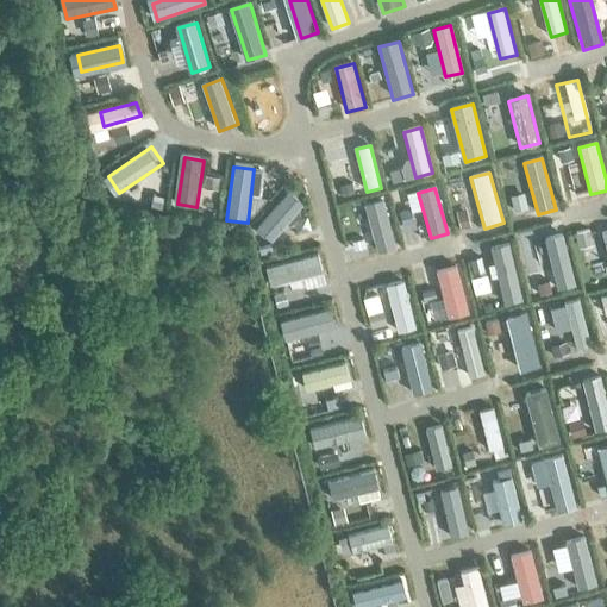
[(271,243),(307,202),(292,189),(256,230),(271,243)]
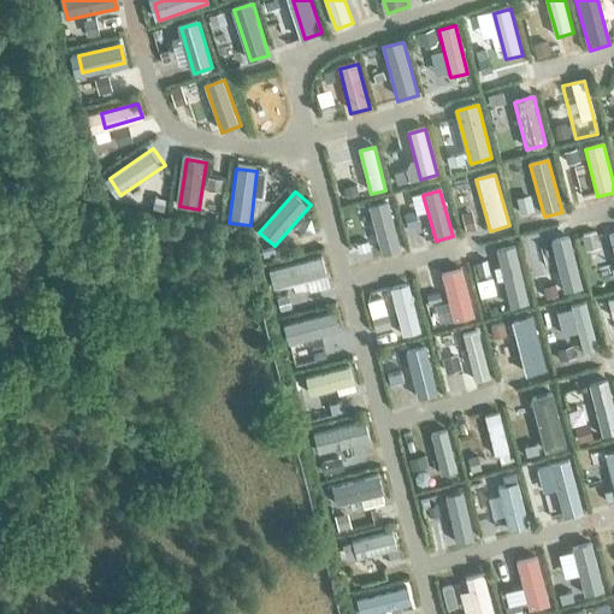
[(399,252),(388,206),(371,210),(382,255),(399,252)]
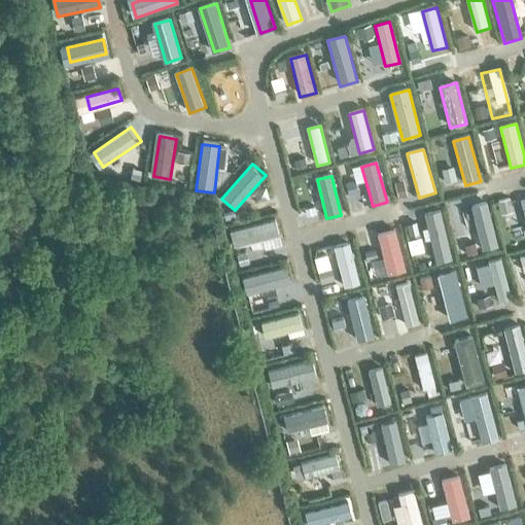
[(499,247),(487,205),(470,210),(483,252),(499,247)]
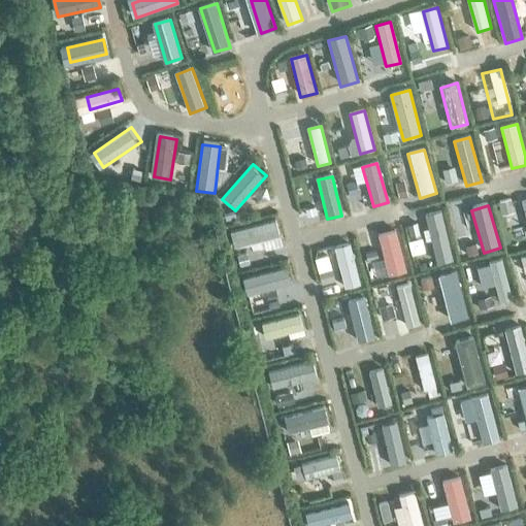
[(453,260),(440,214),(425,218),(437,264),(453,260)]
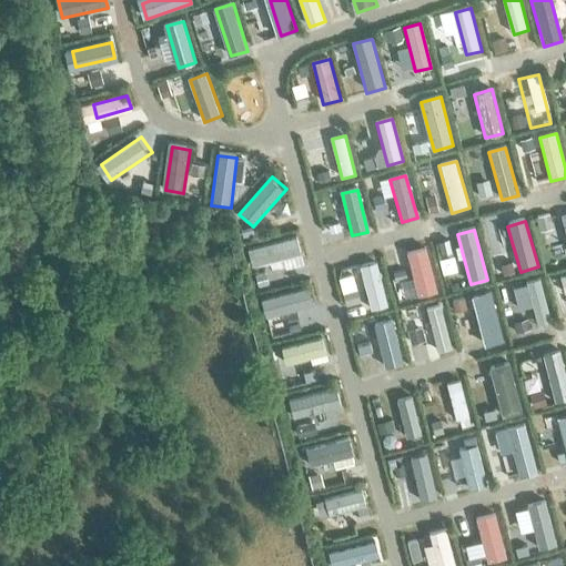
[(253,269),(302,255),(296,236),(248,250),(253,269)]
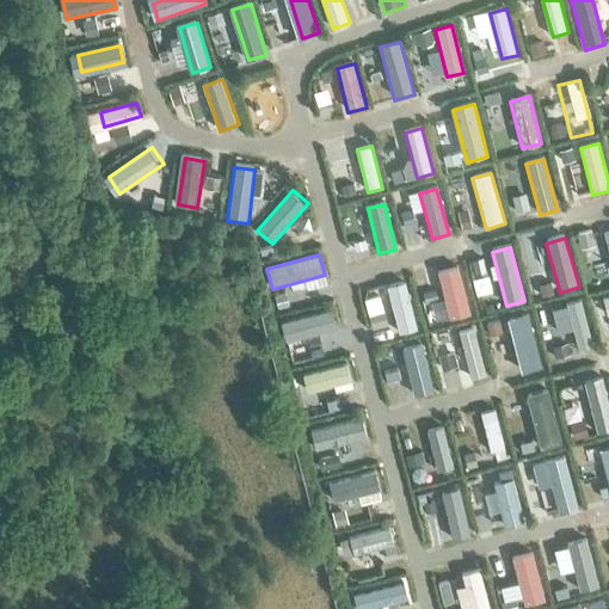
[(471,314),(459,266),(437,271),(449,320),(471,314)]
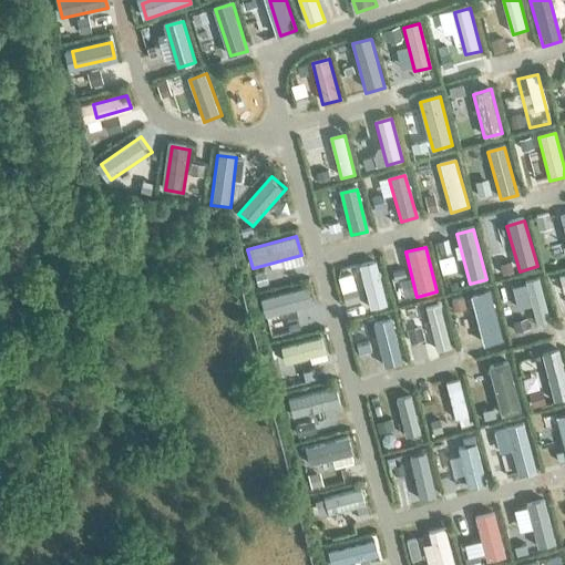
[(388,306),(376,264),(359,268),(371,311),(388,306)]
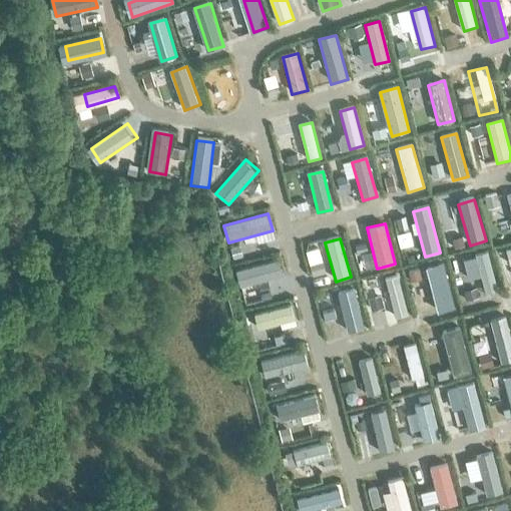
[(499,291),(489,250),(475,254),(485,295),(499,291)]
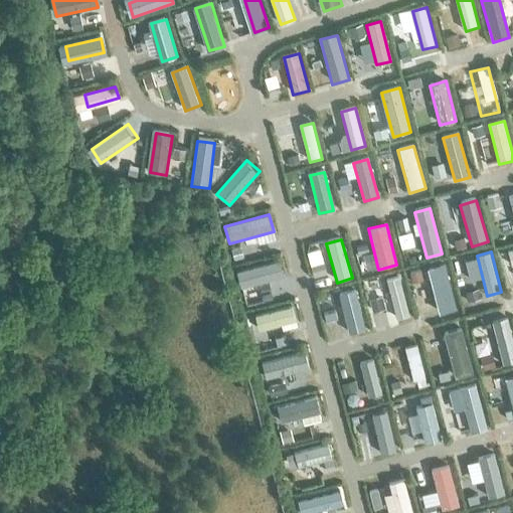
[(241,290),(286,278),(281,261),(236,273),(241,290)]
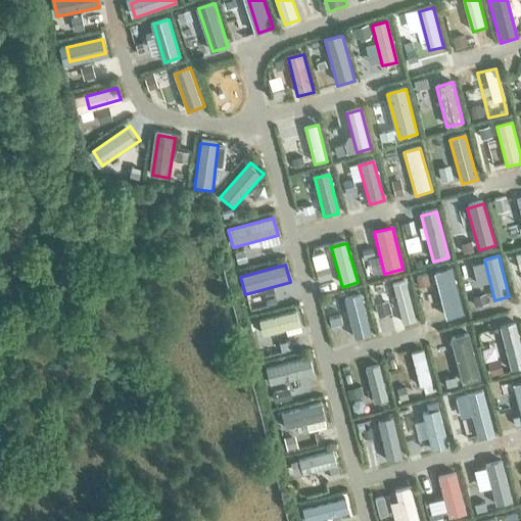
[(463,315),(451,270),(434,275),(446,319),(463,315)]
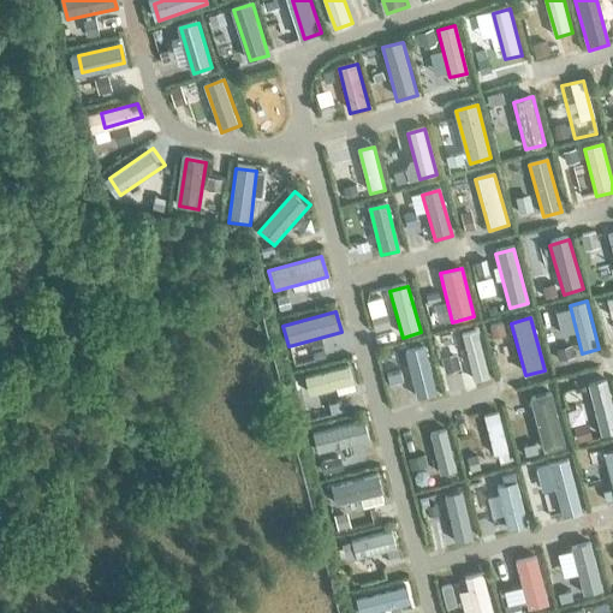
[(492,379),(478,332),(460,338),(474,384),(492,379)]
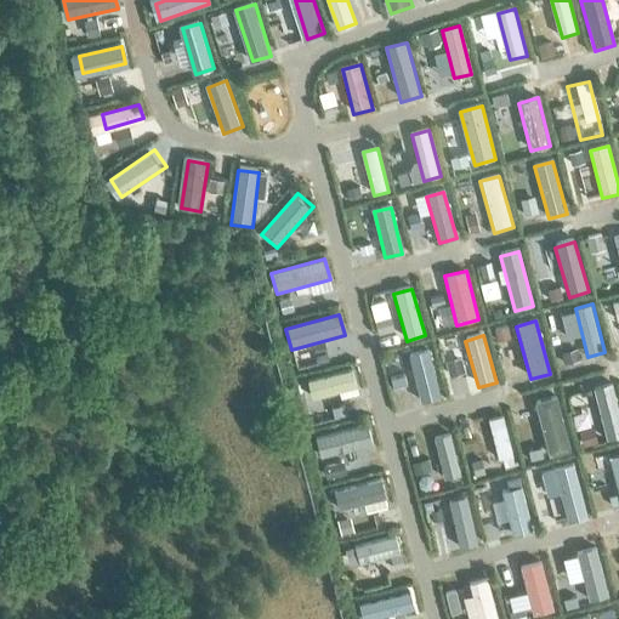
[(441,398),(427,352),(409,357),(421,403),(441,398)]
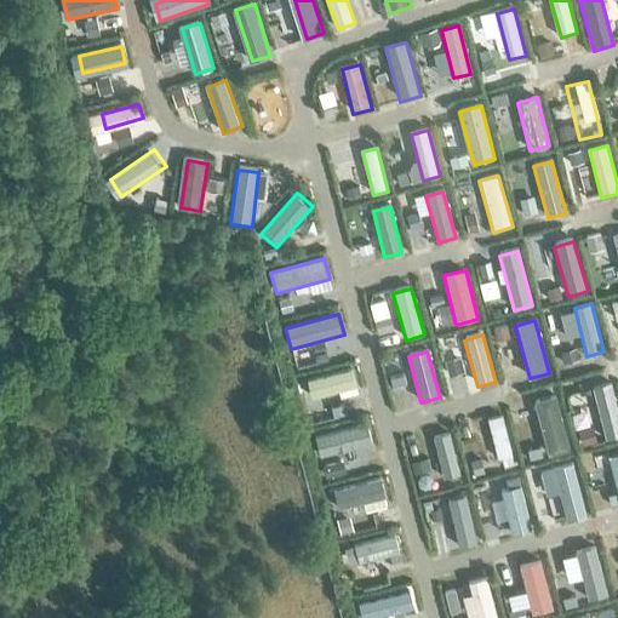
[(312,399),(360,387),(355,370),(307,383),(312,399)]
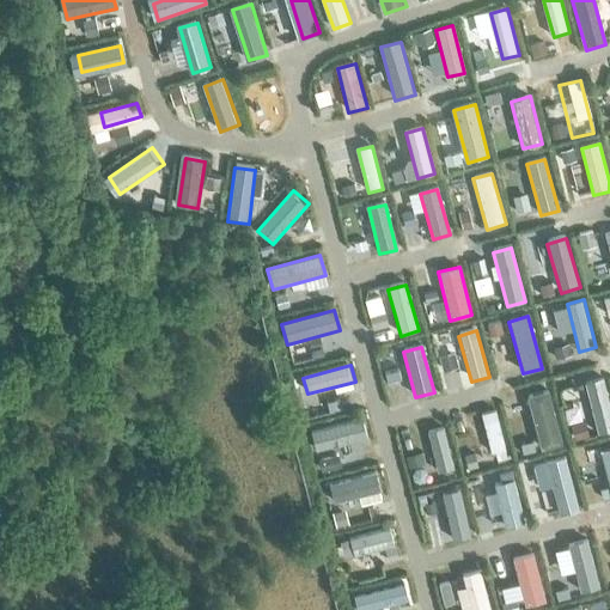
[(609,398),(605,380),(586,385),(598,435),(609,432),(609,398)]
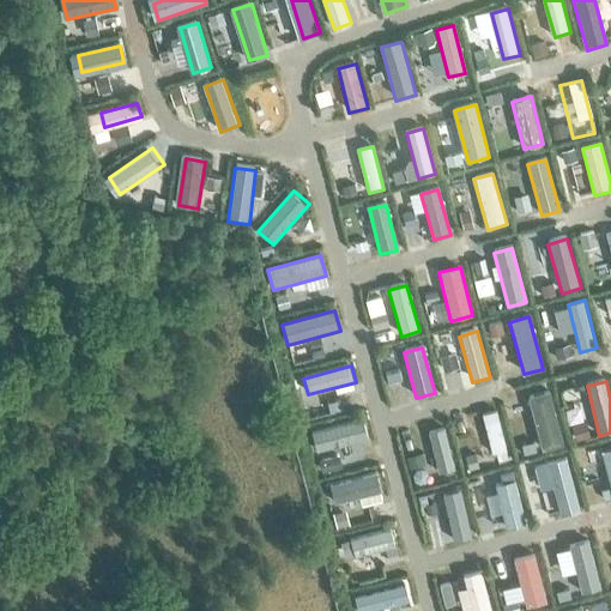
[(562,445),(548,393),(528,398),(543,451),(562,445)]
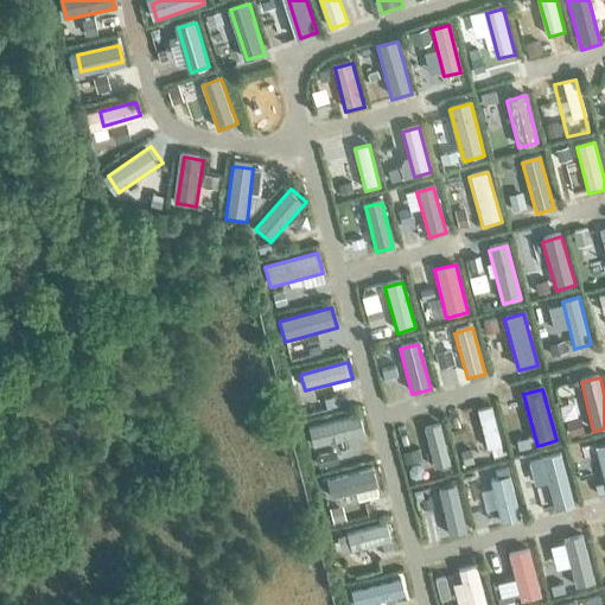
[(504,447),(495,408),(476,412),(486,452),(504,447)]
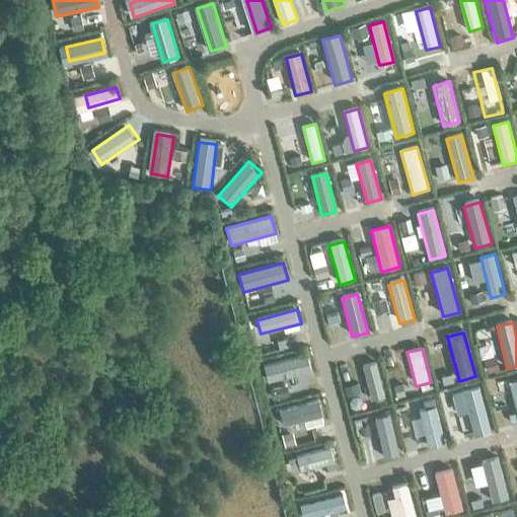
[(268,384),(312,372),(308,355),(263,367),(268,384)]
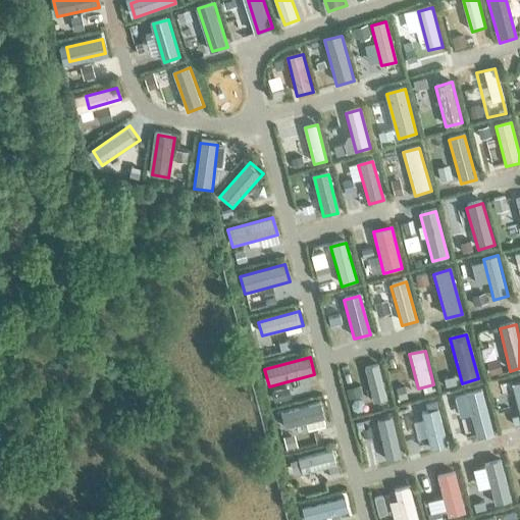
[(387,401),(378,367),(365,370),(374,405),(387,401)]
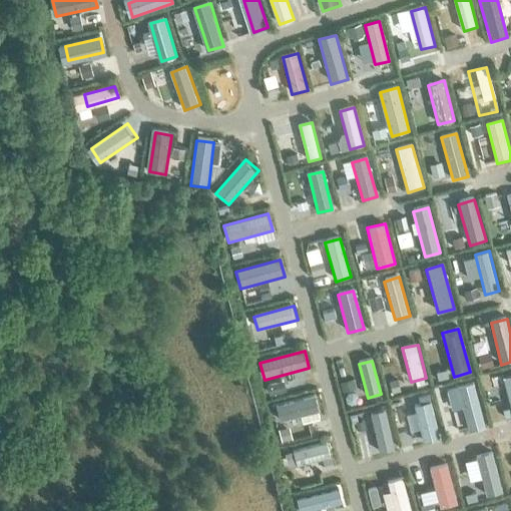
[(510,375),(502,378),(510,410),(510,375)]
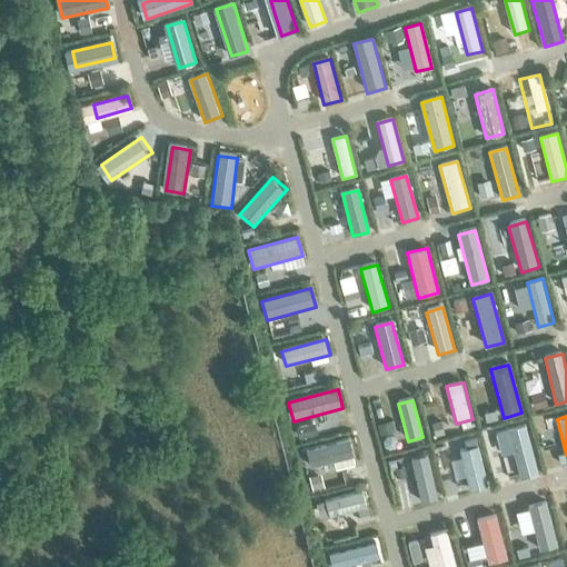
[(538,474),(525,426),(507,431),(520,479),(538,474)]
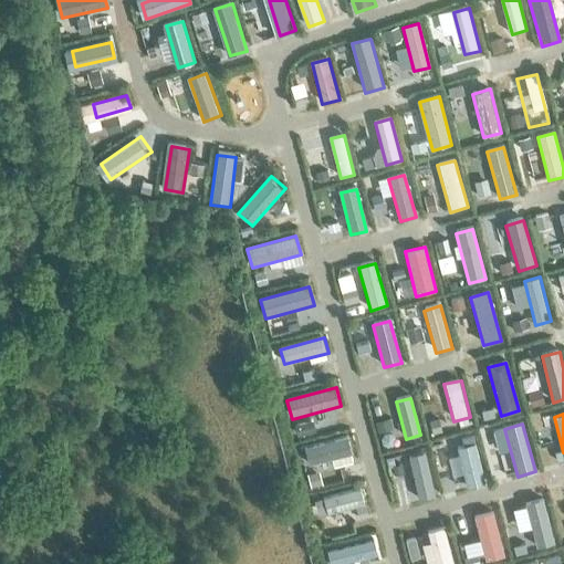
[(307,466),(353,455),(348,436),(303,447),(307,466)]
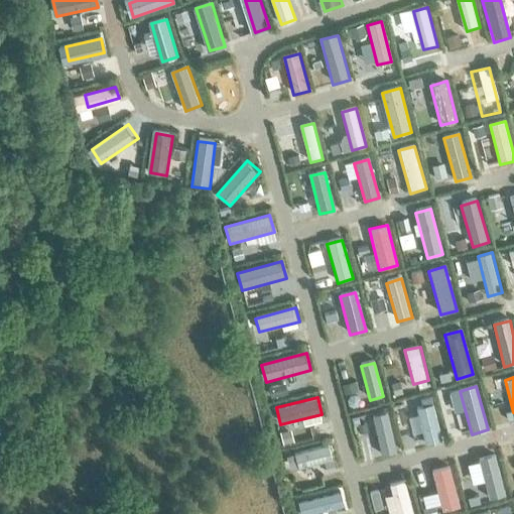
[(442,442),(432,404),(416,409),(425,446),(442,442)]
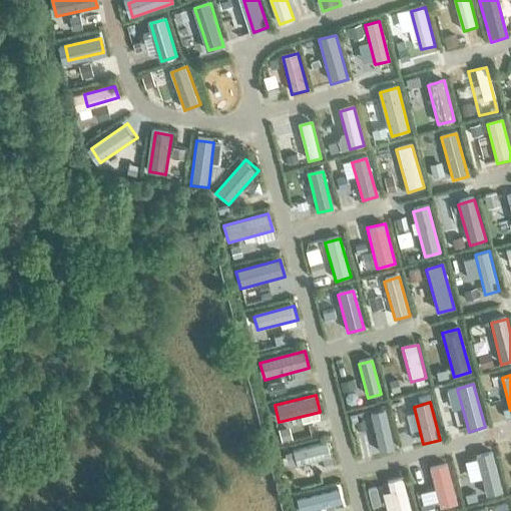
[(395,450),(386,413),(369,417),(379,454),(395,450)]
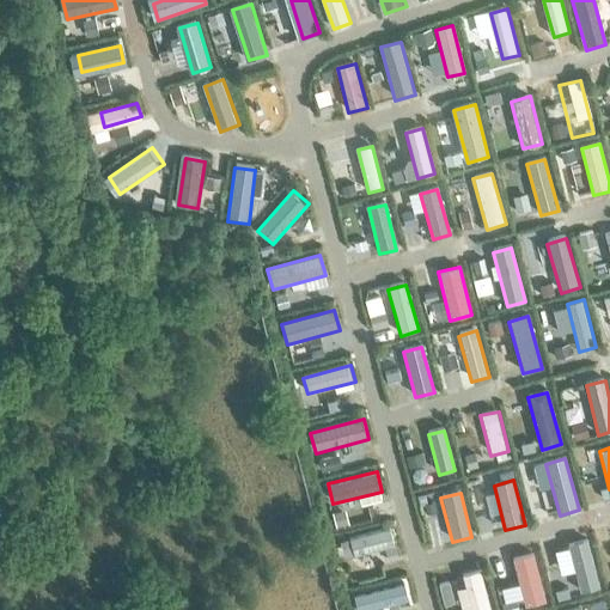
[(357,557),(396,547),(391,530),(353,541),(357,557)]
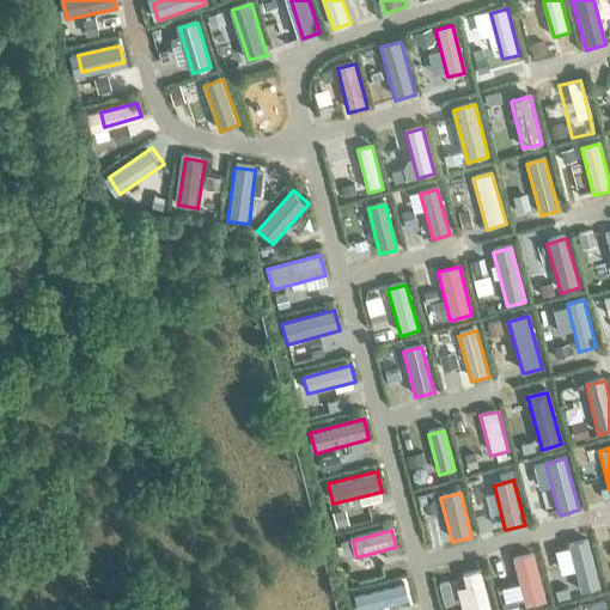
[(601,589),(589,541),(568,546),(581,593),(601,589)]
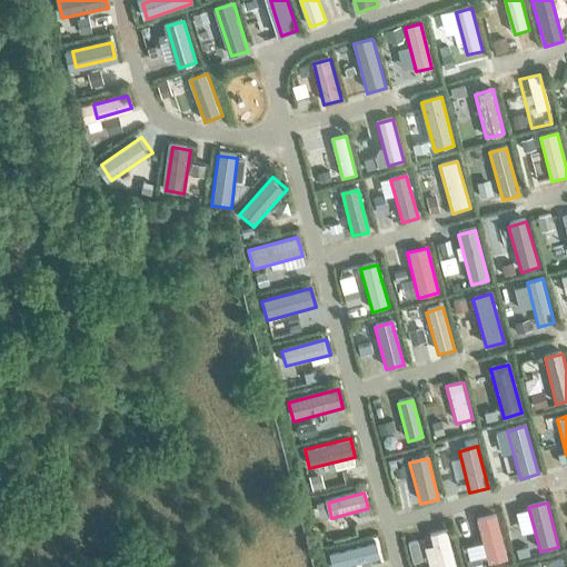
[(508,559),(496,517),(476,523),(488,565),(508,559)]
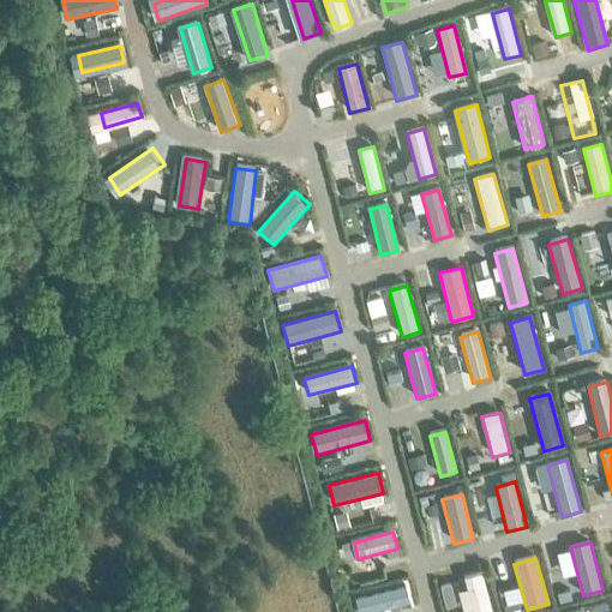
[(492,611),(483,575),(463,580),(471,611),(492,611)]
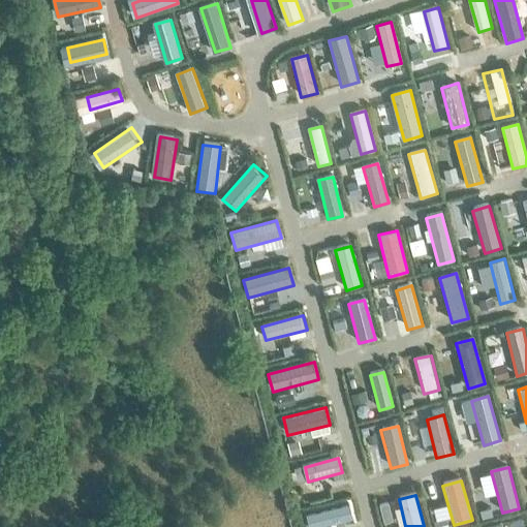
[(323,526),(353,519),(350,505),(308,516),(310,526),(323,526)]
